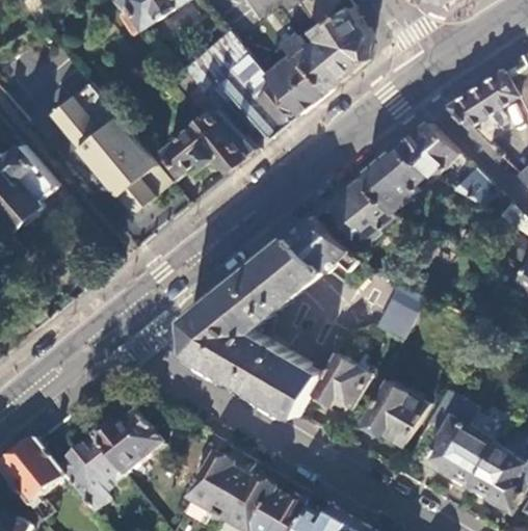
[(50,17),(38,0),(25,0),(41,23),(50,17)]
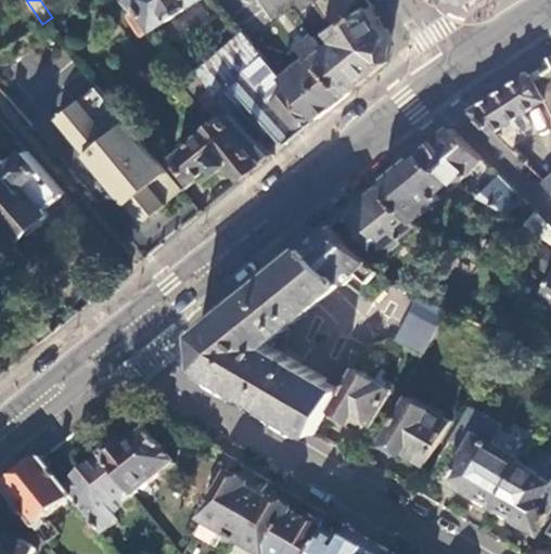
[(127,0),(133,9),(148,31),(176,13),(196,0),(127,0)]
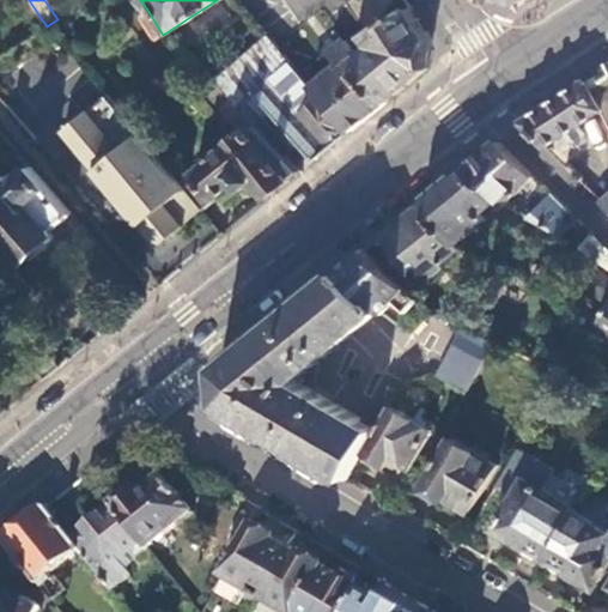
[(348,62),(381,102),(400,86),(423,68),(425,40),(400,0),(346,0),(342,2),(369,46),(351,61),(348,62)]
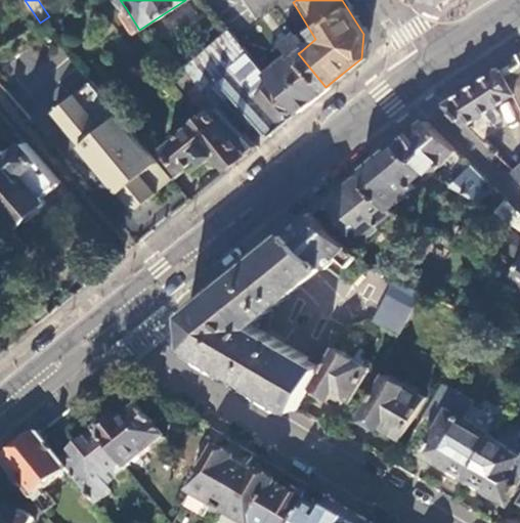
[(130,35),(139,30),(126,8),(117,14),(130,35)]
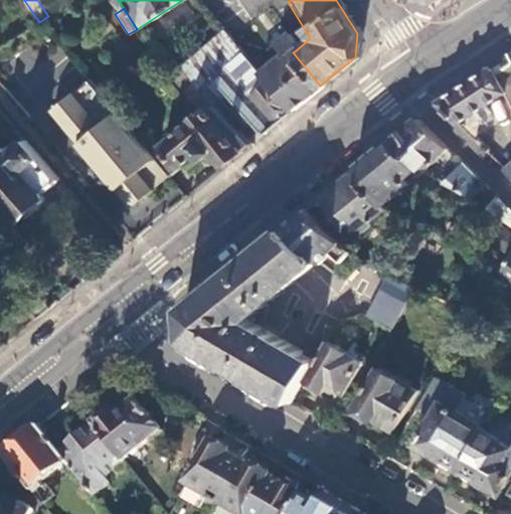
[(205,82),(197,90),(250,142),(253,140),(283,117),(290,111),(258,72),(214,21),(177,52),(205,82)]
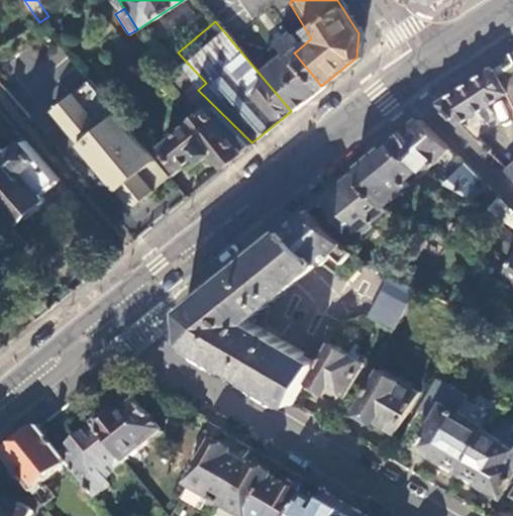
[(259,73),(291,111),(304,100),(321,86),(294,53),(296,52),(292,45),(295,42),(288,33),(275,44),(283,54),(259,73)]
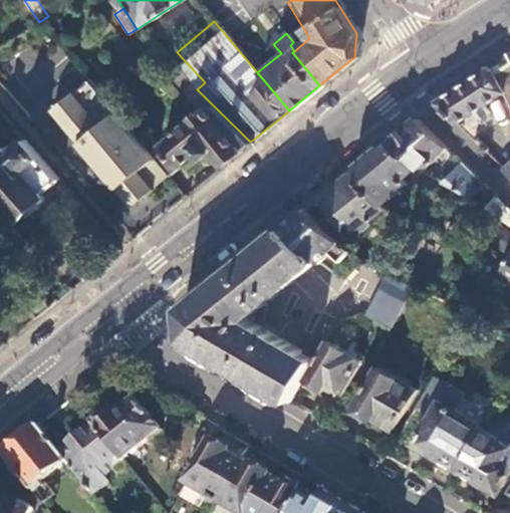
[(509,52),(434,99),(482,152),(509,133),(509,52)]
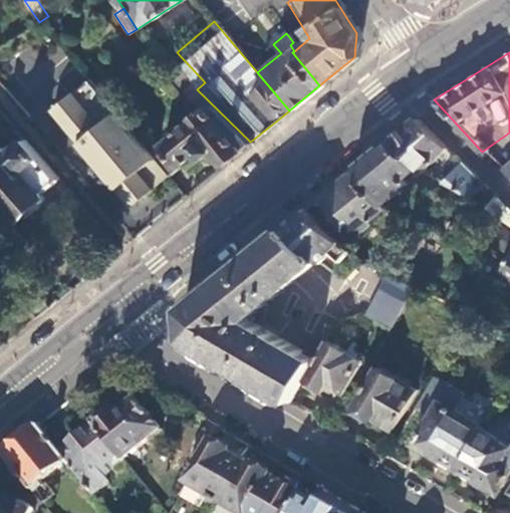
[(129,207),(167,175),(155,161),(149,154),(86,77),(44,109),(129,207)]
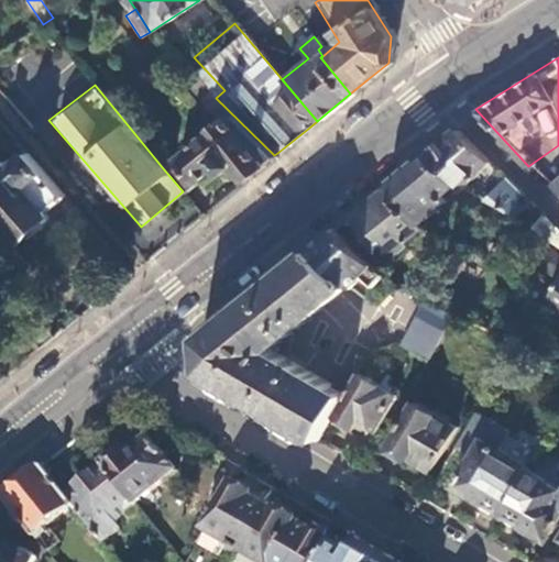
[(209,91),(201,98),(219,121),(163,168),(170,176),(183,191),(215,166),(220,173),(230,165),(242,182),(274,155),(216,98),(209,91)]
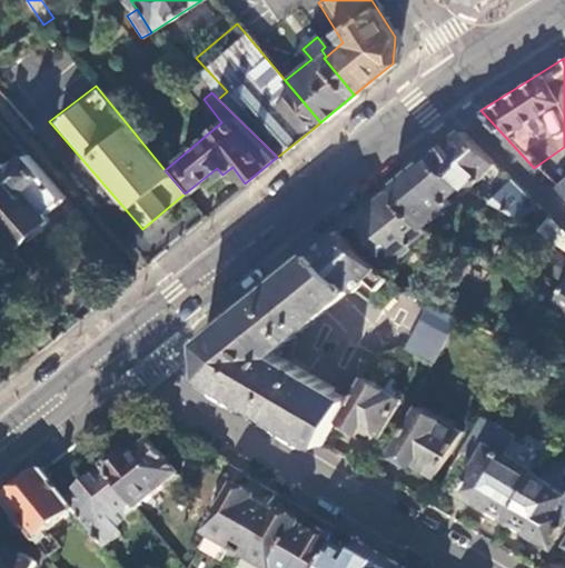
[(466,189),(493,162),(459,129),(438,146),(428,155),(457,185),(466,189)]
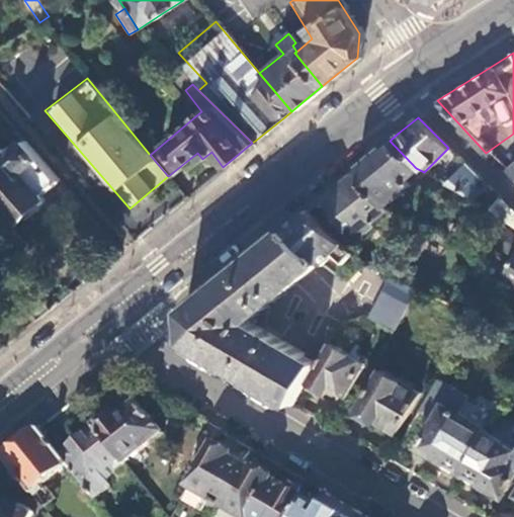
[(60,183),(23,141),(6,155),(0,149),(0,200),(2,198),(18,217),(19,216),(23,221),(26,221),(48,202),(41,197),(60,183)]
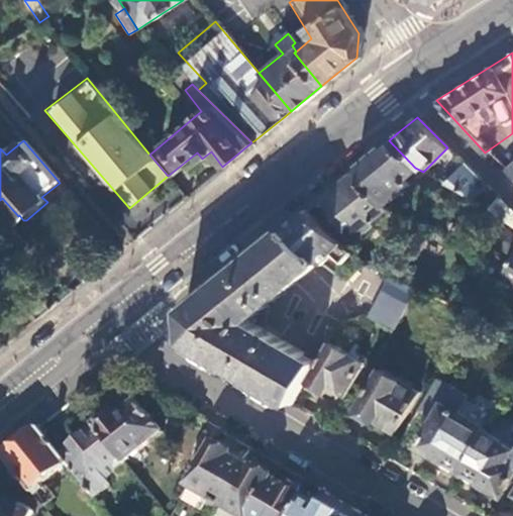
[(415,168),(389,140),(367,158),(351,170),(380,204),(403,186),(399,181),(415,168)]
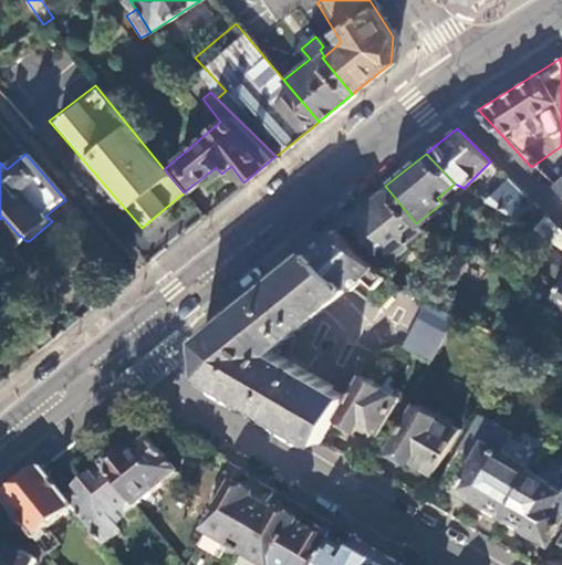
[(511,181),(507,177),(500,182),(517,200),(523,194),(511,181)]
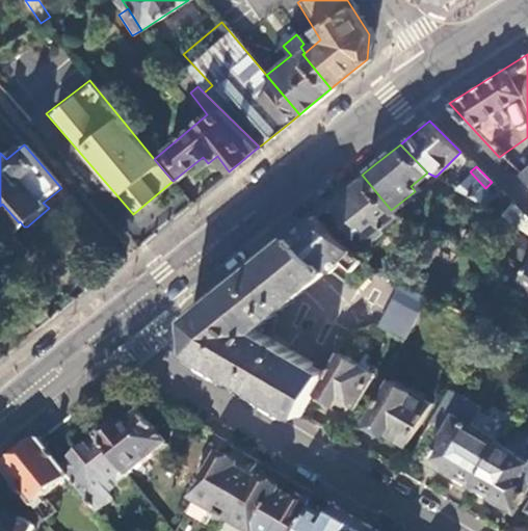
[(485,188),(470,171),(452,186),(474,198),(485,188)]
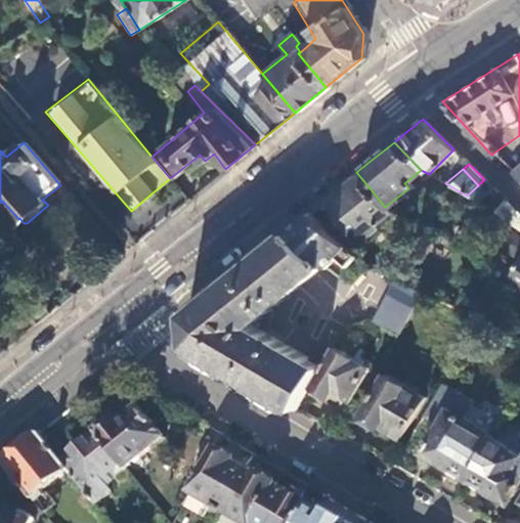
[(388,211),(385,207),(356,172),(337,188),(321,201),(351,238),(354,238),(388,211)]
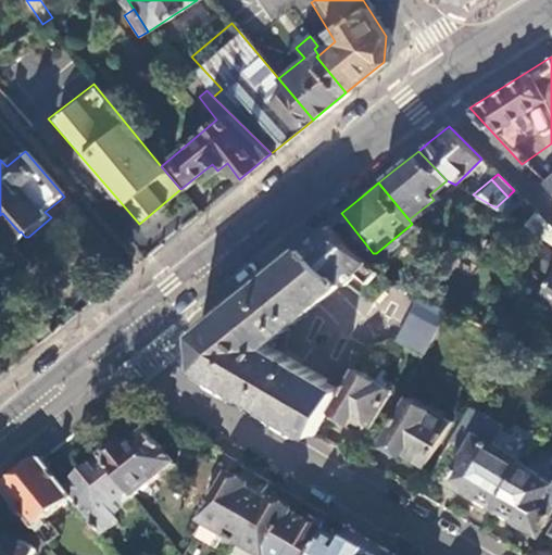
[(551,226),(535,210),(523,223),(551,243),(551,226)]
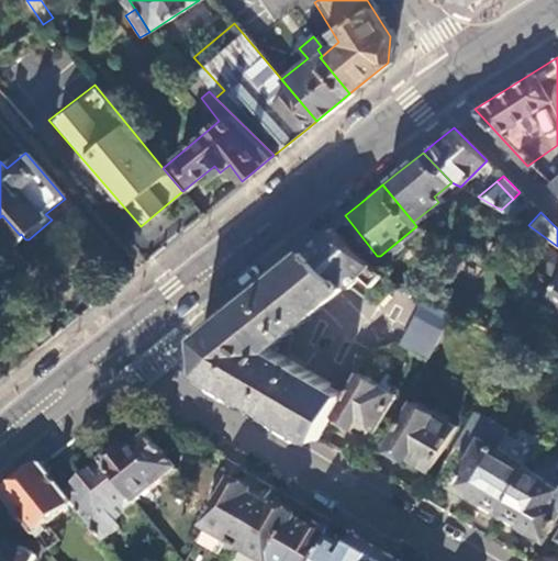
[(381,271),(331,226),(315,239),(305,247),(346,281),(349,283),(359,273),(370,283),(381,271)]
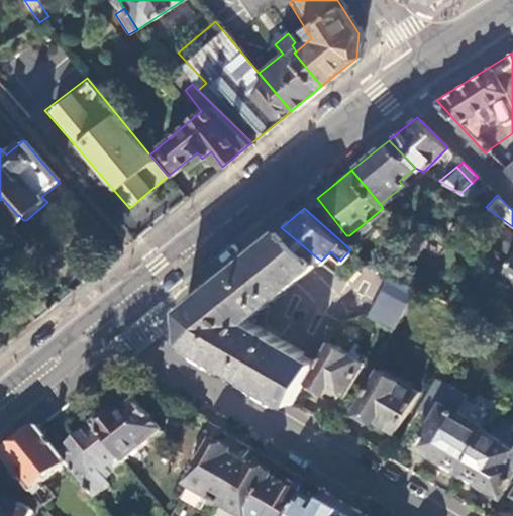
[(318,259),(281,227),(248,253),(196,296),(182,308),(184,339),(245,376),(291,402),(305,378),(315,360),(244,318),(318,259)]
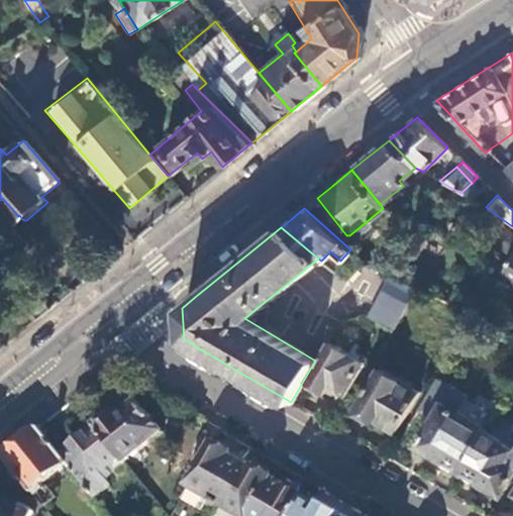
[(512,247),(497,276),(508,282),(512,281),(512,247)]
